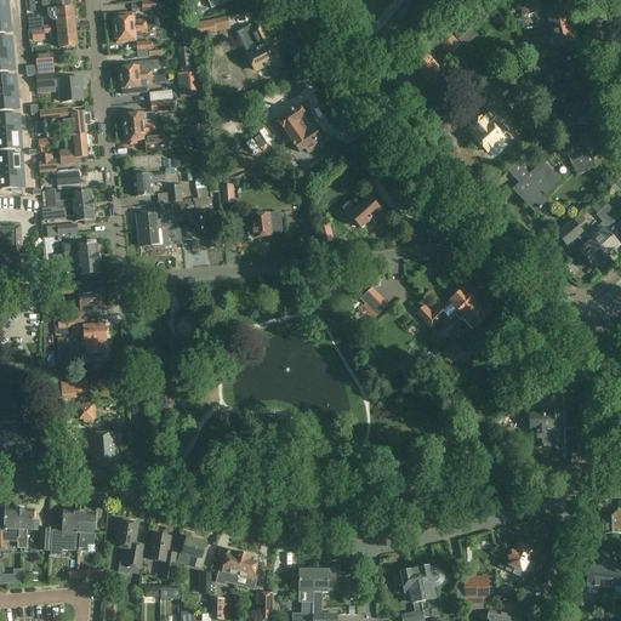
[(12,0),(0,0),(0,10),(13,10),(12,0)]
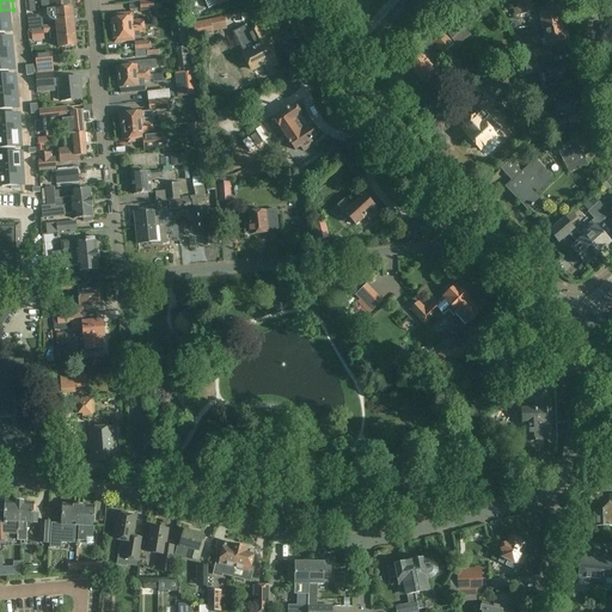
[(50,0),(51,11),(55,10),(71,8),(69,0),(50,0)]
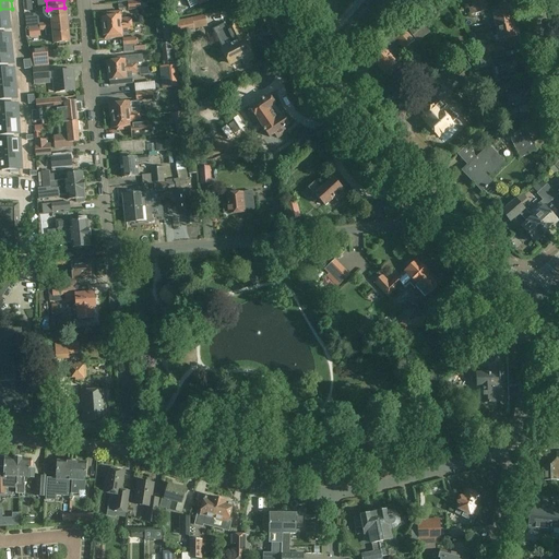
[(128,11),(140,10),(140,1),(127,2),(128,11)]
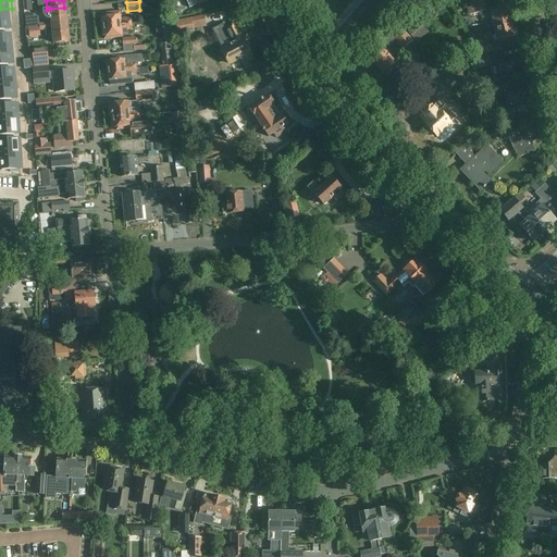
[(484,4),(467,8),(469,15),(486,11),(484,4)]
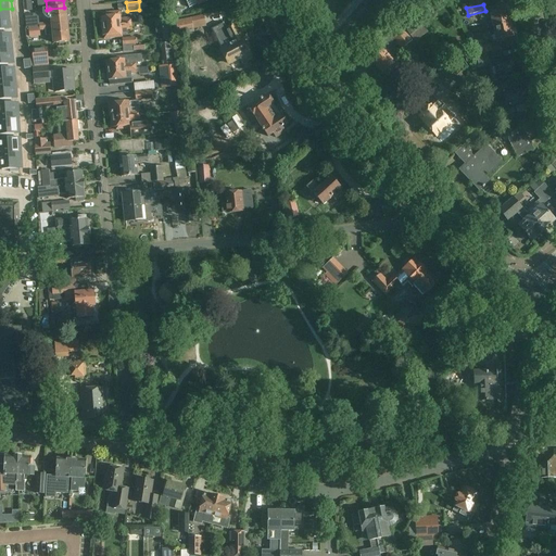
[(52,26),(66,25),(66,16),(67,15),(68,14),(68,10),(66,9),(65,9),(65,8),(64,8),(50,9),(47,10),(42,10),(43,14),(48,20),(51,20),(52,23),(43,24),(45,30),(46,30),(52,29),(52,26)]
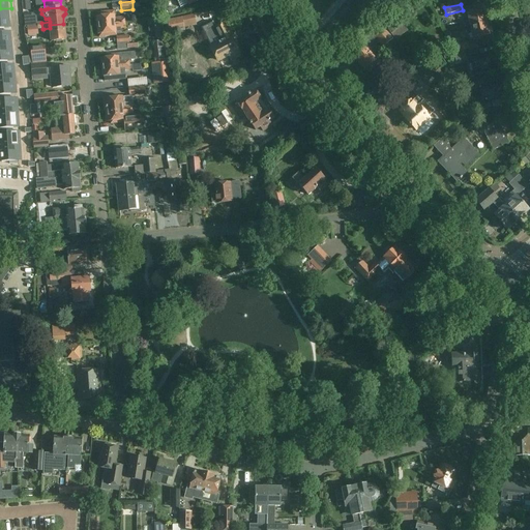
[(11,8),(0,8),(0,19),(11,20),(11,8)]
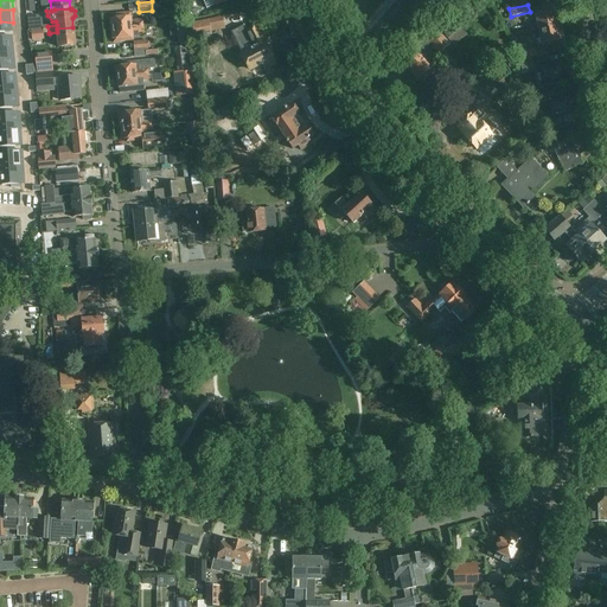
[(538,30),(557,25),(554,12),(544,13),(543,11),(535,12),(538,30)]
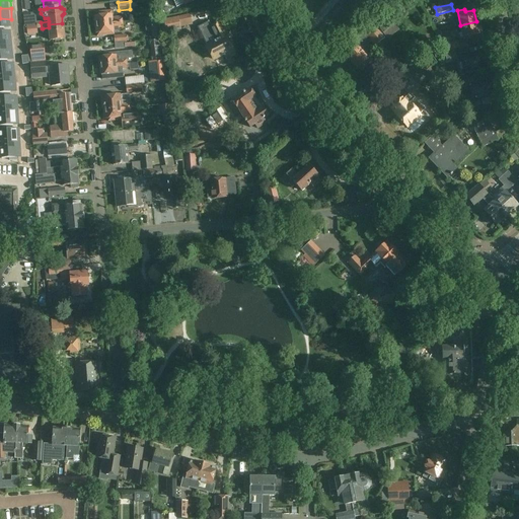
[(94,25),(122,22),(122,16),(113,17),(112,14),(112,10),(94,12),(94,16),(94,25)]
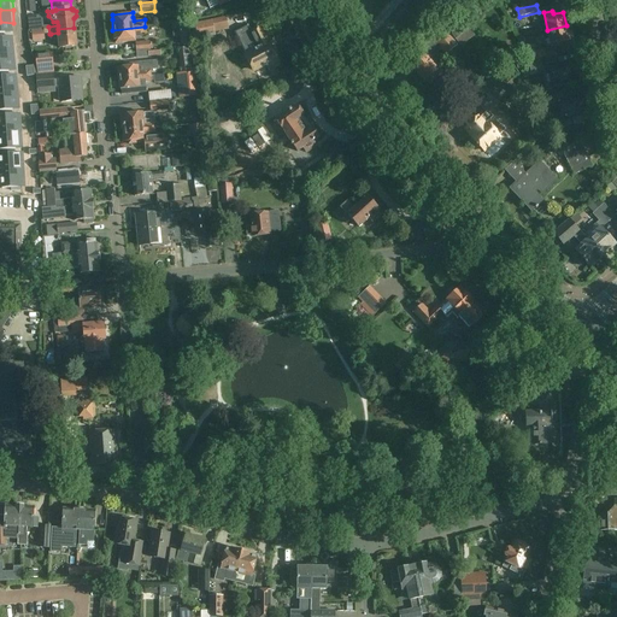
[(225,17),(194,24),(195,25),(191,27),(193,39),(198,37),(198,40),(215,36),(215,33),(229,29),(225,17)]
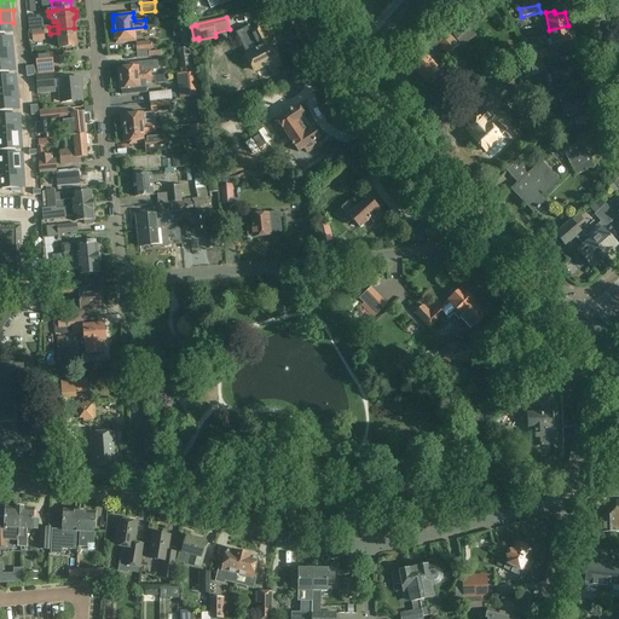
[(469,28),(461,19),(449,30),(456,39),(469,28)]
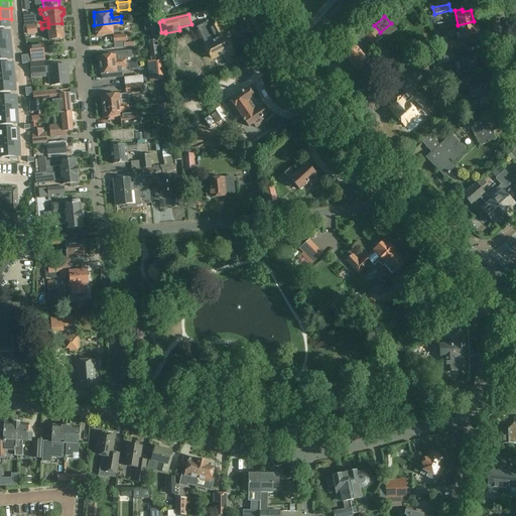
[(150,30),(150,38),(160,38),(158,19),(144,21),(147,25),(147,31),(150,30)]
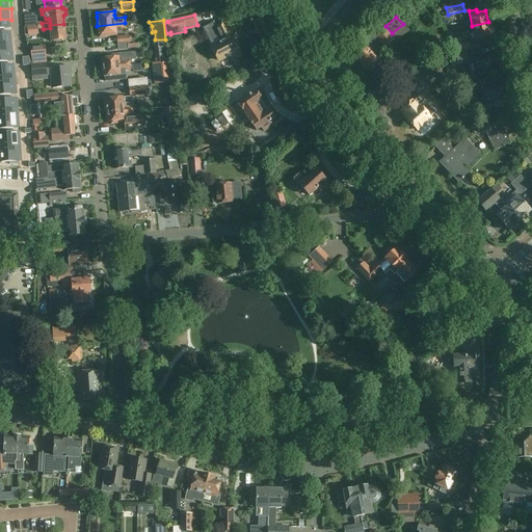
[(490,35),(488,22),(472,26),(475,42),(483,40),(482,37),(490,35)]
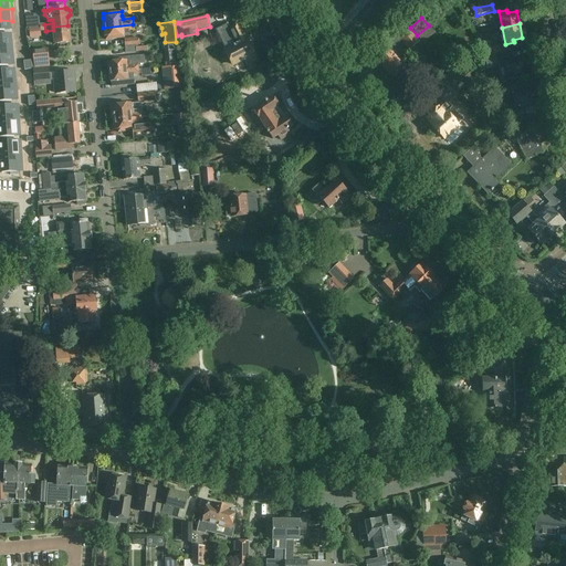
[(134,30),(133,24),(103,28),(104,37),(105,37),(105,40),(125,38),(124,34),(129,34),(128,30),(134,30)]
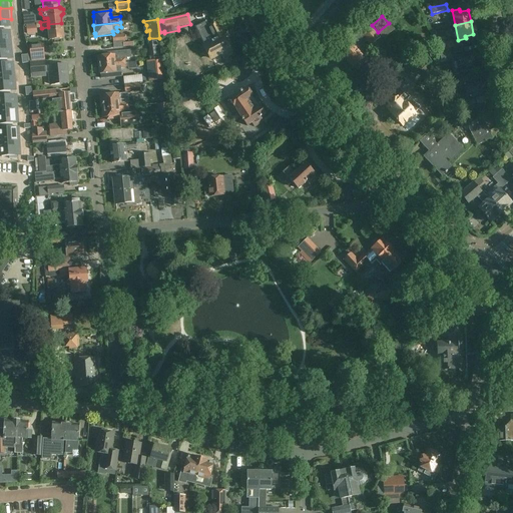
[(227,56),(232,53),(217,23),(208,27),(205,22),(195,27),(211,59),(220,54),(223,59),(227,57),(227,56)]
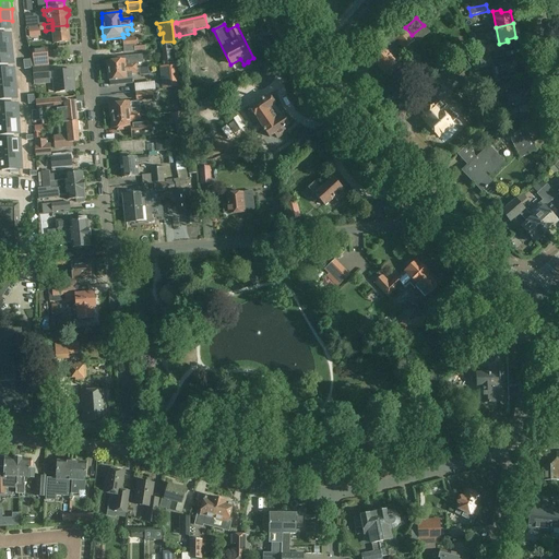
[(47,36),(54,36),(54,44),(69,43),(67,25),(52,26),(52,30),(46,31),(47,36)]
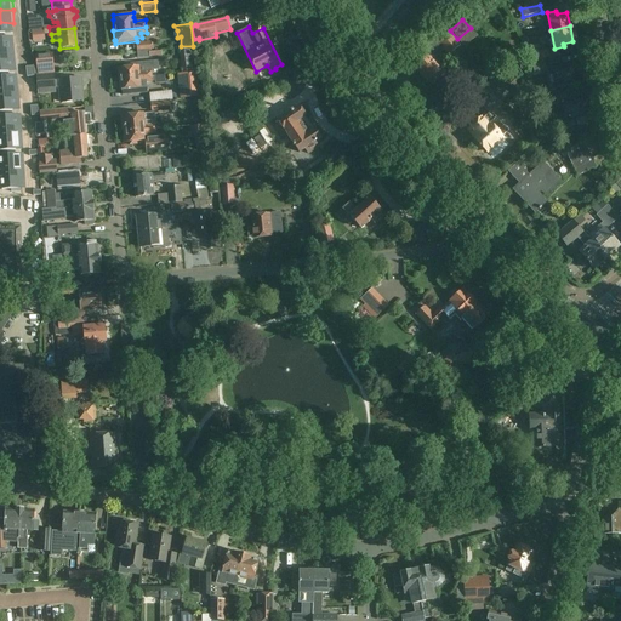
[(442,49),(432,56),(431,58),(428,56),(416,67),(422,73),(421,75),(425,80),(428,80),(428,81),(443,68),(440,66),(442,64),(442,62),(442,61),(442,58),(442,57),(442,56),(443,55),(445,52),(450,58),(462,49),(448,32),(437,41),(442,49)]
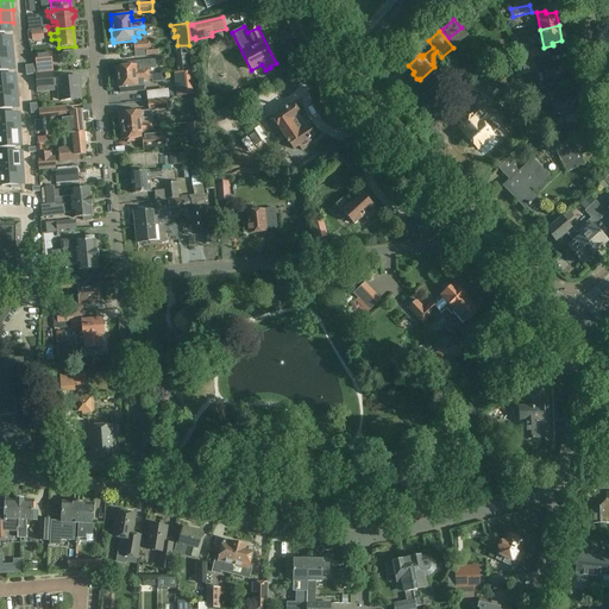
[(13,33),(0,33),(0,50),(12,51),(13,33)]
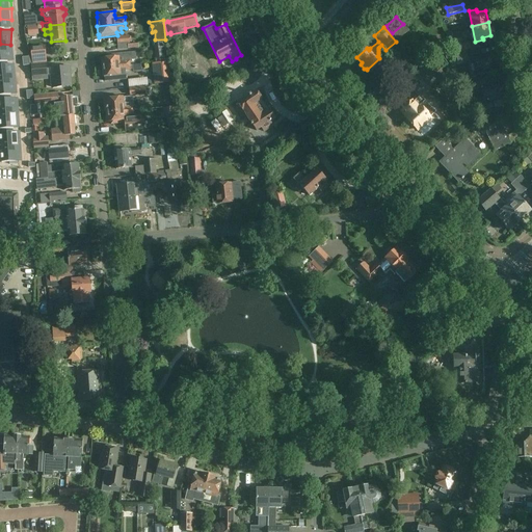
[(123,45),(130,45),(130,35),(116,36),(117,46),(123,45)]
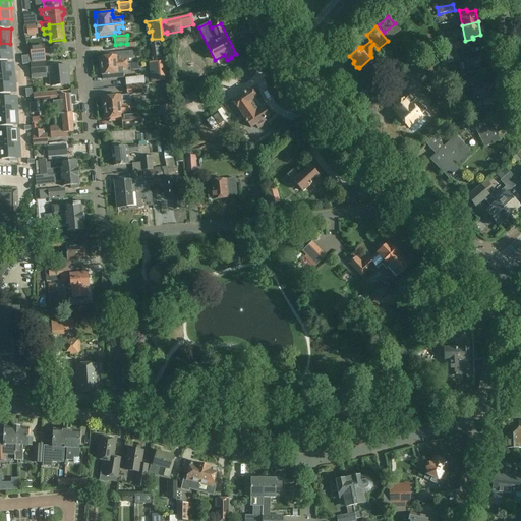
[(152,42),(155,60),(164,59),(162,40),(152,42)]
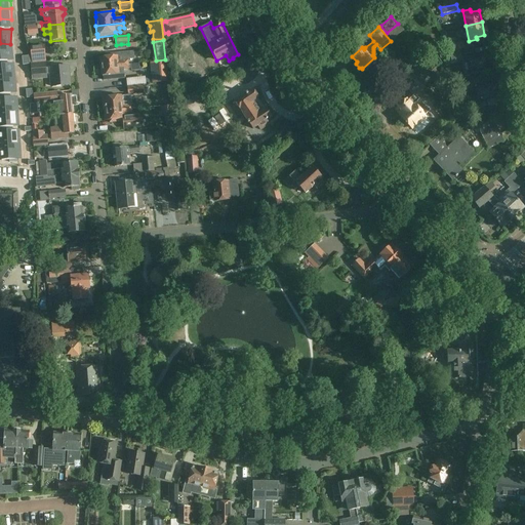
[(0,56),(10,56),(10,44),(0,43),(0,56)]
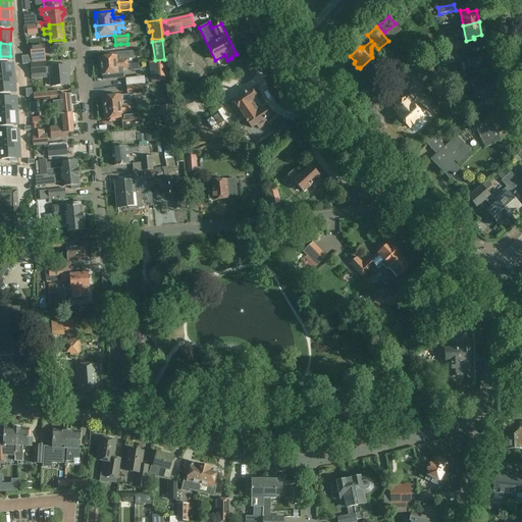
[(462,49),(461,43),(449,45),(450,51),(462,49)]
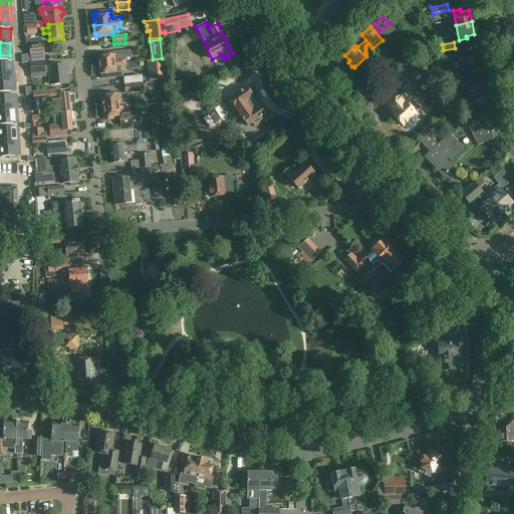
[(29,46),(31,61),(44,60),(43,44),(29,46)]
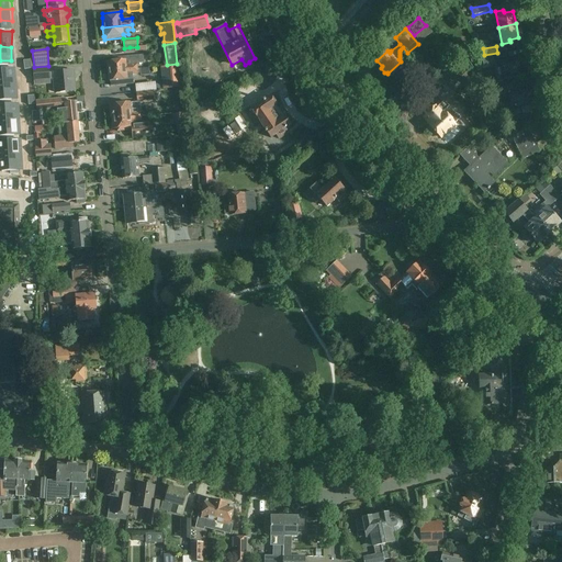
[(526,58),(524,58),(523,56),(508,59),(507,53),(483,57),(484,65),(501,65),(503,78),(526,74),(525,65),(527,64),(526,58)]
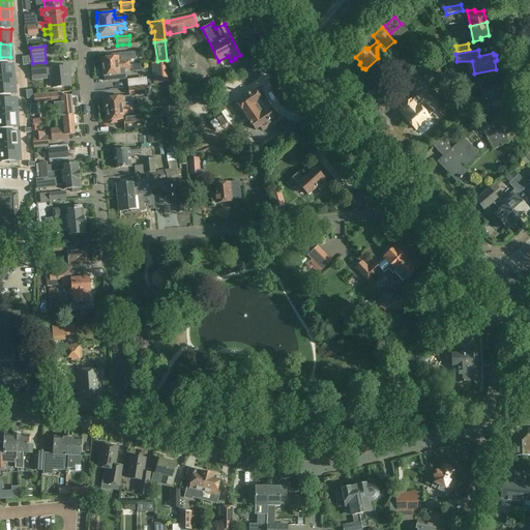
[(118,57),(117,57),(117,54),(111,55),(111,57),(100,58),(100,67),(129,65),(128,56),(118,57)]
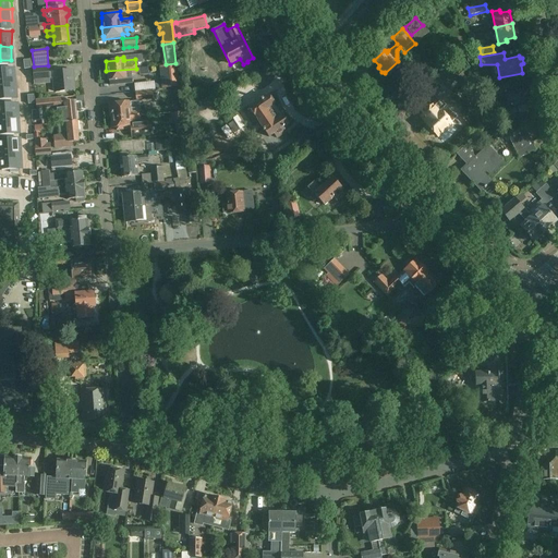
[(32,67),(33,76),(33,81),(49,80),(48,65),(34,67),(32,67)]
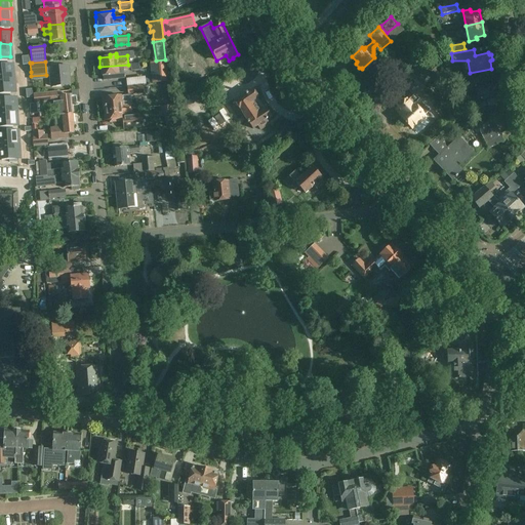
[(167,82),(165,62),(151,63),(153,83),(167,82)]
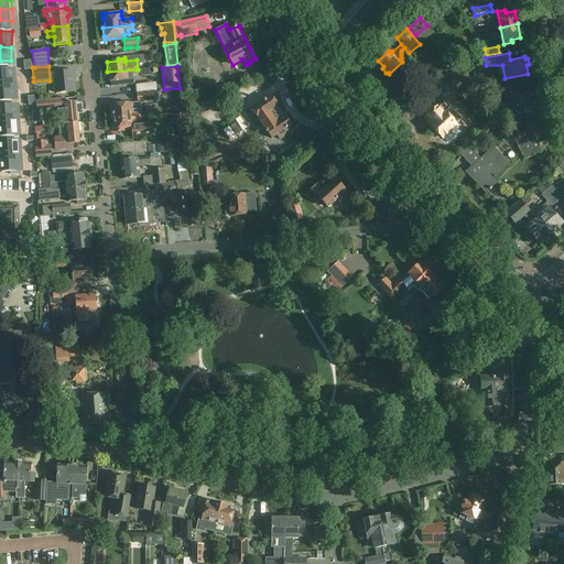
[(468,67),(461,75),(459,75),(465,80),(474,73),(468,67)]
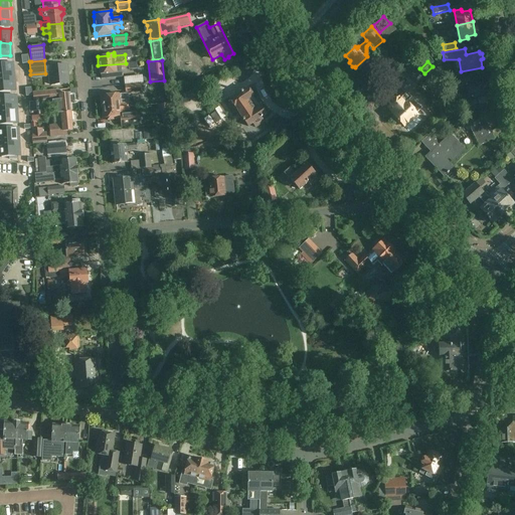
[(15,62),(0,62),(0,74),(15,74),(15,62)]
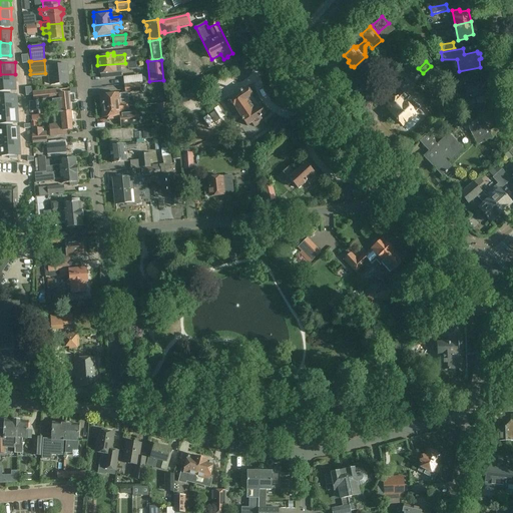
[(125,68),(125,63),(97,65),(98,73),(100,73),(100,78),(107,77),(111,76),(112,77),(120,76),(120,68),(125,68)]
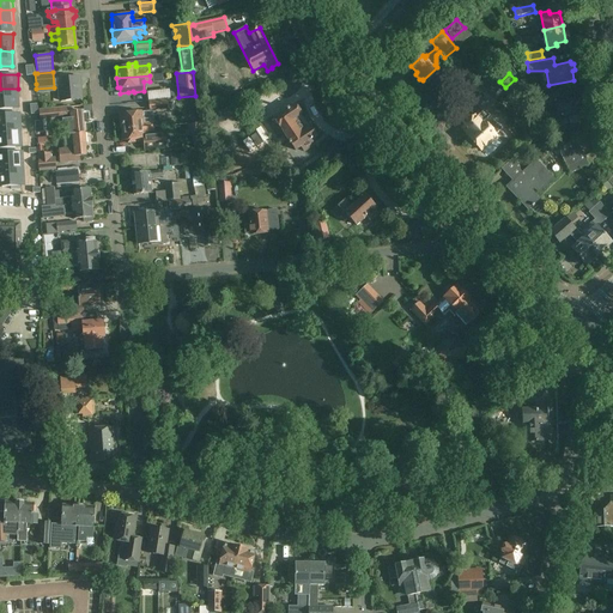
[(80,99),(78,78),(78,77),(70,78),(70,80),(56,82),(59,102),(80,99)]
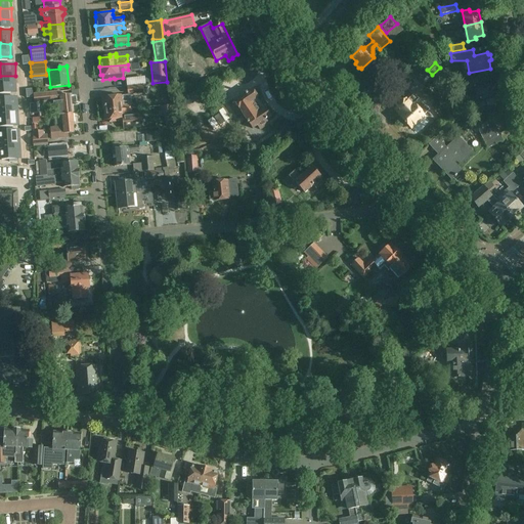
[(15,76),(0,76),(0,89),(15,89),(15,76)]
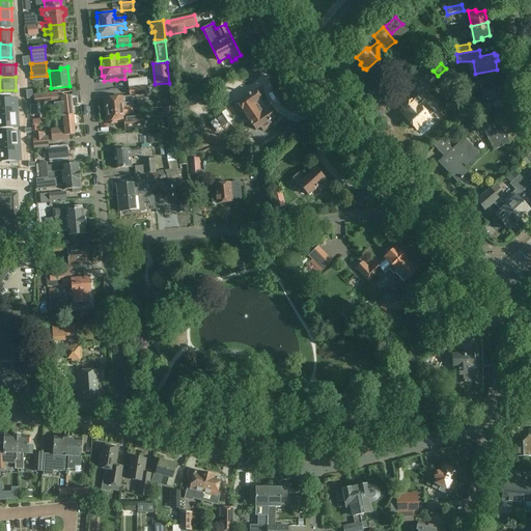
[(503,106),(501,99),(505,98),(500,82),(486,86),(484,80),(471,84),(473,92),(479,91),(483,104),(492,102),(494,108),(503,106)]
